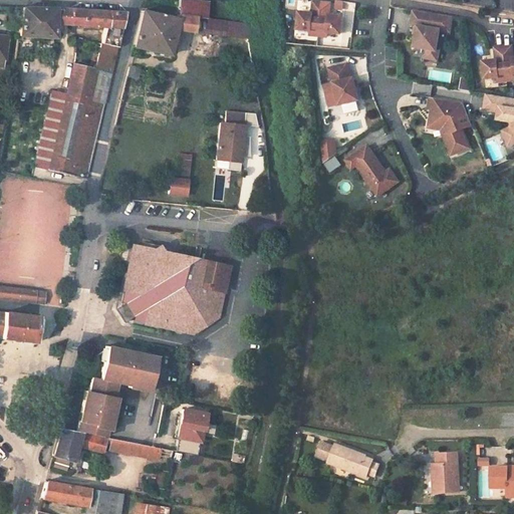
[(184,0),(180,0),(178,13),(207,17),(208,3),(184,0)]
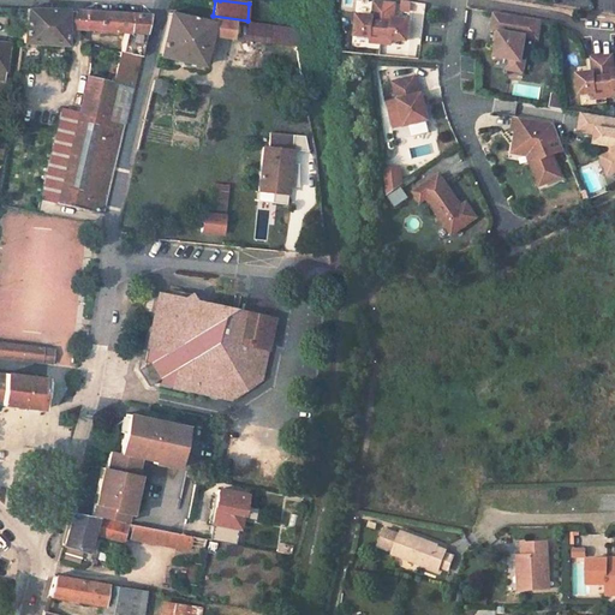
[(400,3),(401,12),(412,11),(411,0),(400,3)]
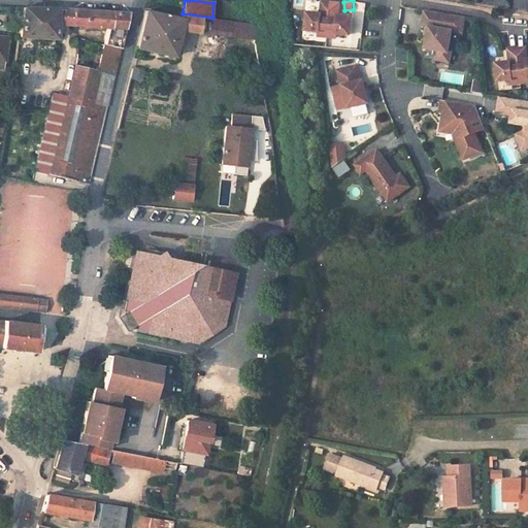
[(330,3),(322,2),(320,14),(306,13),(304,31),(318,32),(318,37),(326,38),(330,3)]
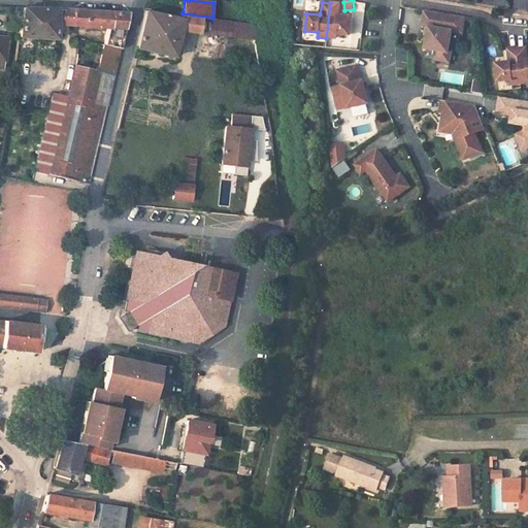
[(339,5),(330,3),(326,38),(335,39),(335,35),(349,36),(351,19),(337,17),(339,5)]
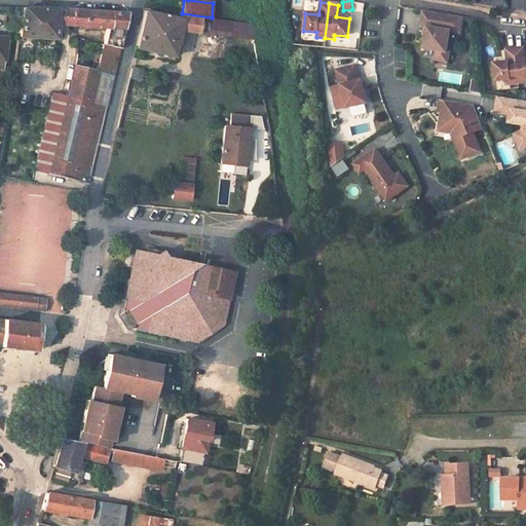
[(23,7),(19,37),(55,39),(57,25),(58,8),(23,7)]
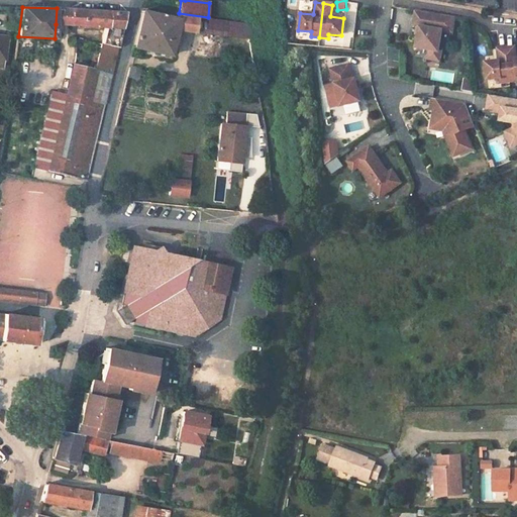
[(52,91),(32,168),(87,181),(103,109),(126,12),(57,8),(56,24),(105,28),(95,70),(88,100),(65,94),(52,91)]
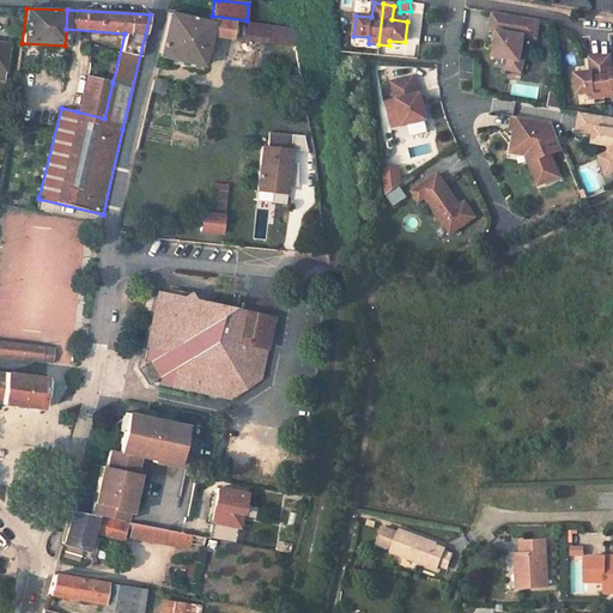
[(169,13),(159,55),(201,66),(208,36),(211,23),(169,13)]
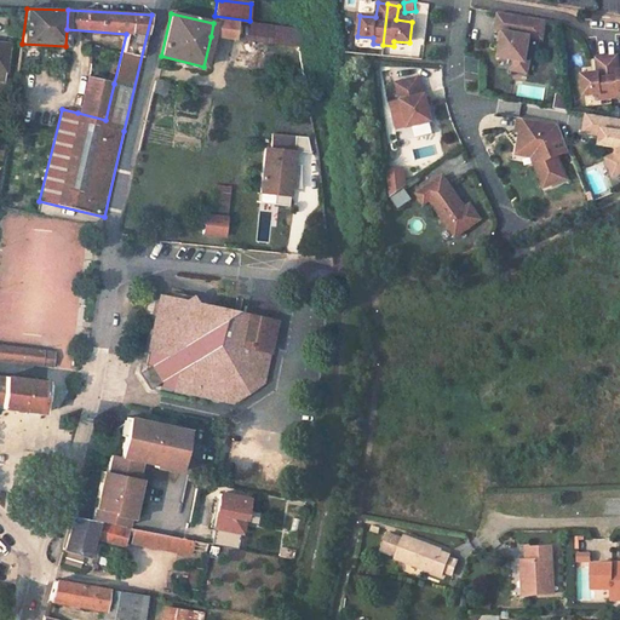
[(545,21),(499,13),(495,30),(501,30),(504,32),(503,40),(499,57),(516,58),(527,61),(530,36),(543,39),(545,21)]
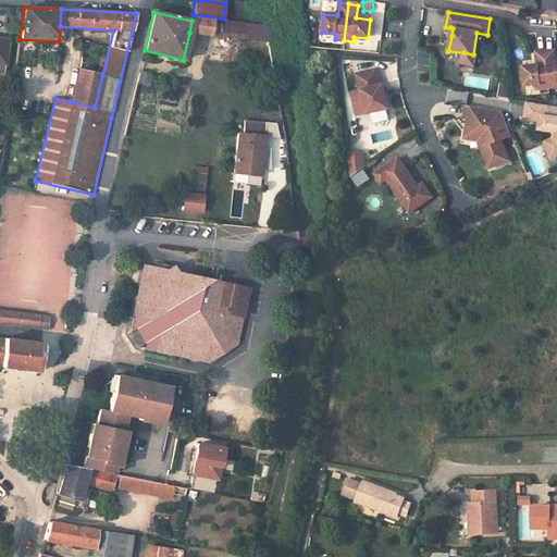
[(192,21),(189,33),(210,35),(212,19),(193,16),(192,21)]
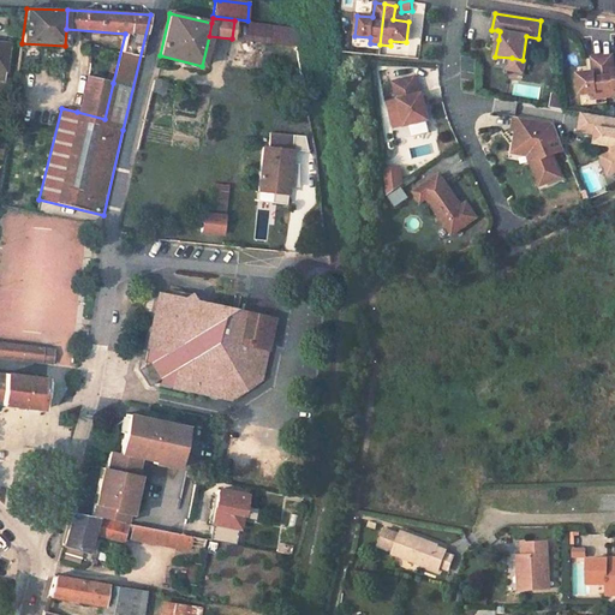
[(234,21),(232,39),(297,48),(293,29),(234,21)]
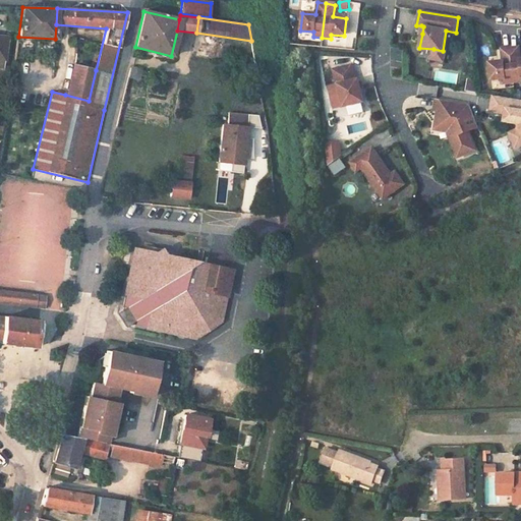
[(519,47),(510,48),(514,81),(520,80),(520,58),(520,59),(519,47)]
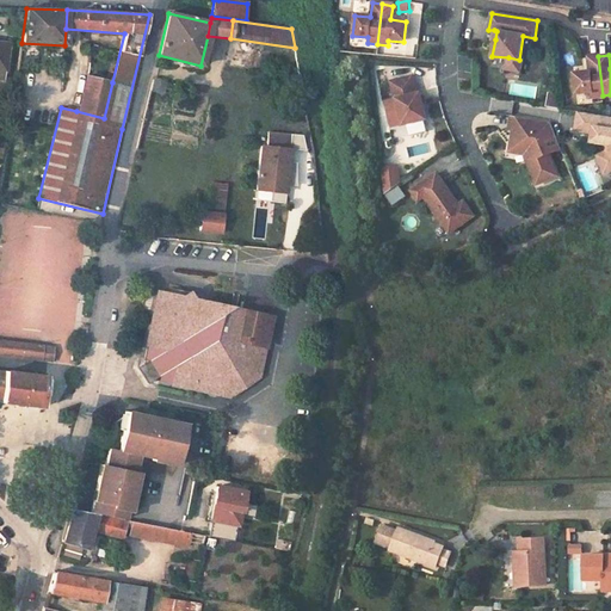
[(598,56),(588,56),(590,72),(574,73),(576,93),(592,92),(593,97),(603,96),(598,56)]
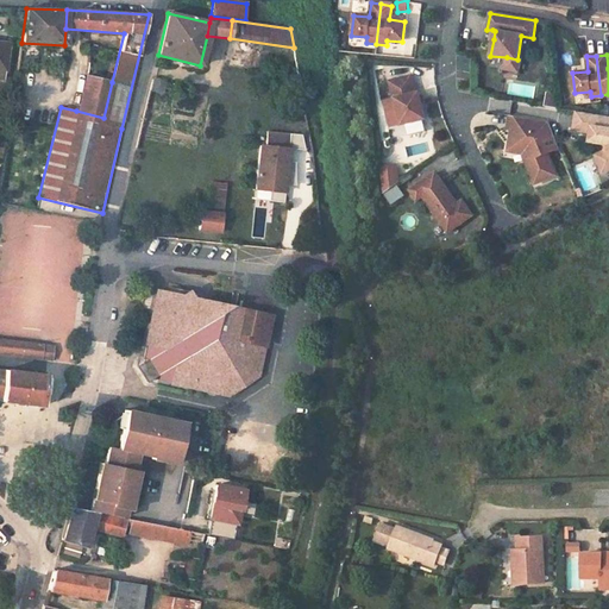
[(520,60),(518,60),(507,57),(504,69),(519,71),(520,60)]
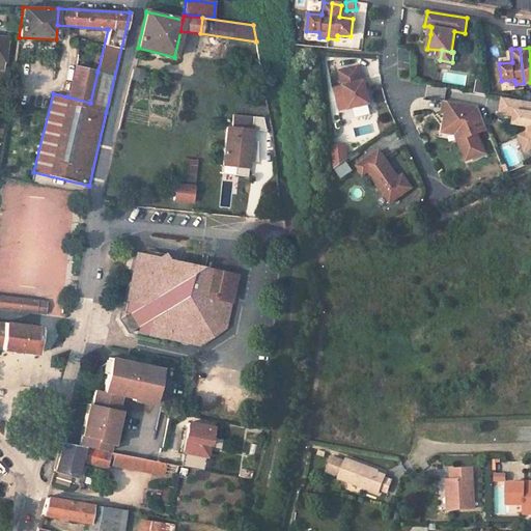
[(75,65),(66,96),(90,103),(98,72),(75,65)]
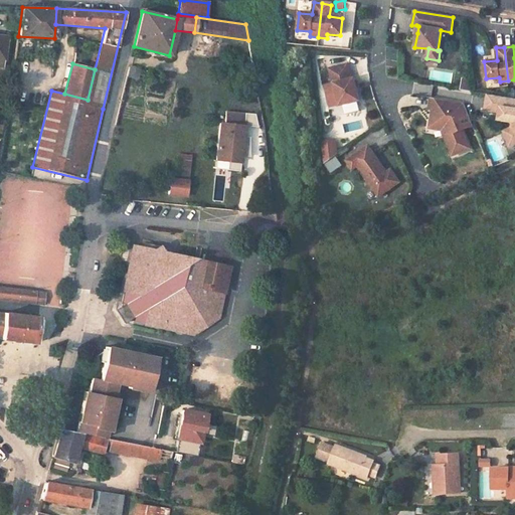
[(127,73),(126,77),(137,79),(140,68),(129,65),(127,73)]
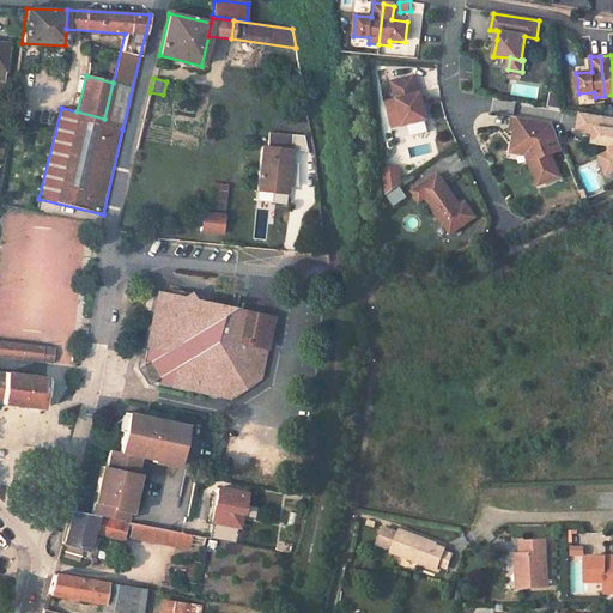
[(412,79),(390,84),(395,102),(398,102),(404,127),(426,121),(420,96),(417,96),(412,79)]
